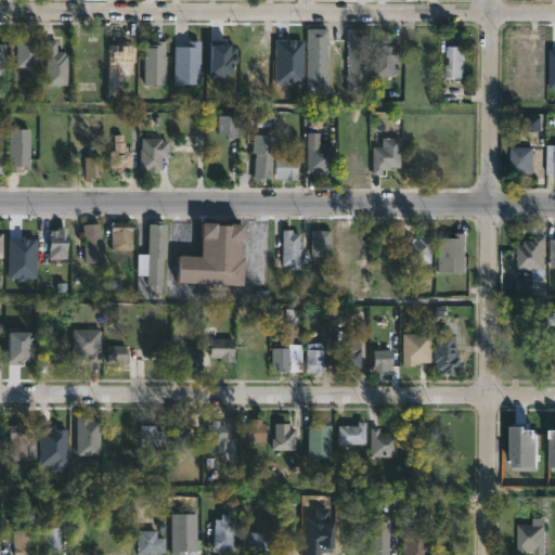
[(325,27),(325,40),(326,40),(326,44),(324,44),(324,56),(326,56),(325,76),(326,76),(326,81),(324,81),(325,93),(302,93),(302,27),(325,27)]
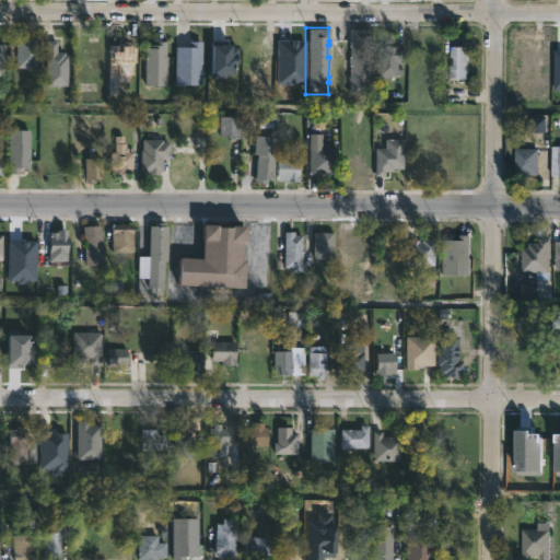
[(371,27),(371,95),(348,95),(348,66),(347,66),(347,57),(348,57),(348,44),(347,44),(347,41),(348,41),(348,28),(371,27)]
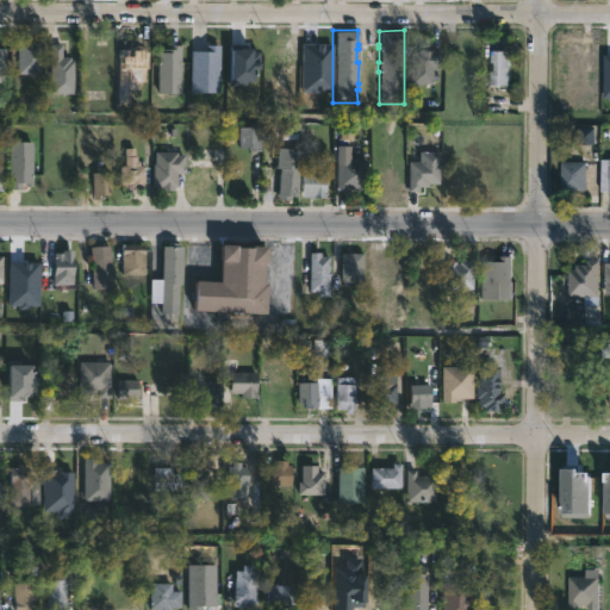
[(298,39),(330,39),(330,88),(298,88),(298,39)]
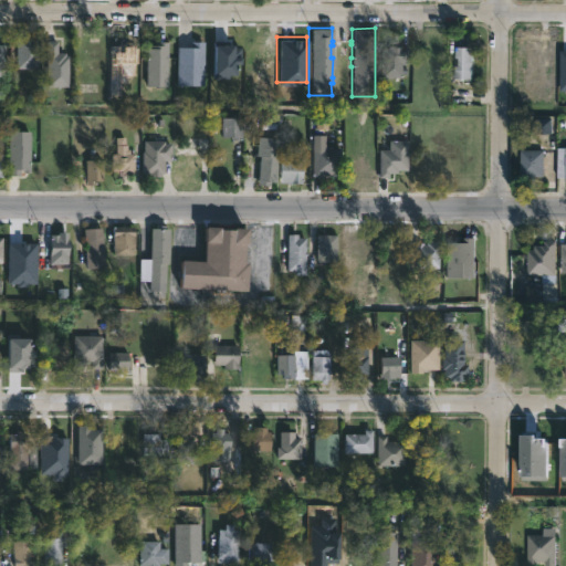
[(31,38),(31,40),(41,40),(41,64),(19,64),(19,38),(31,38)]
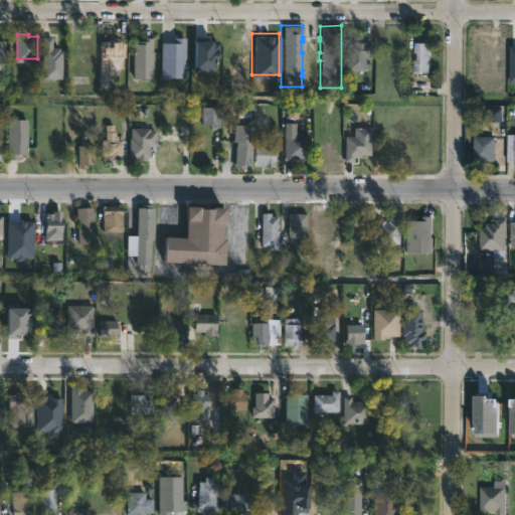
[(42,77),(42,36),(51,36),(51,47),(61,46),(62,76),(42,77)]
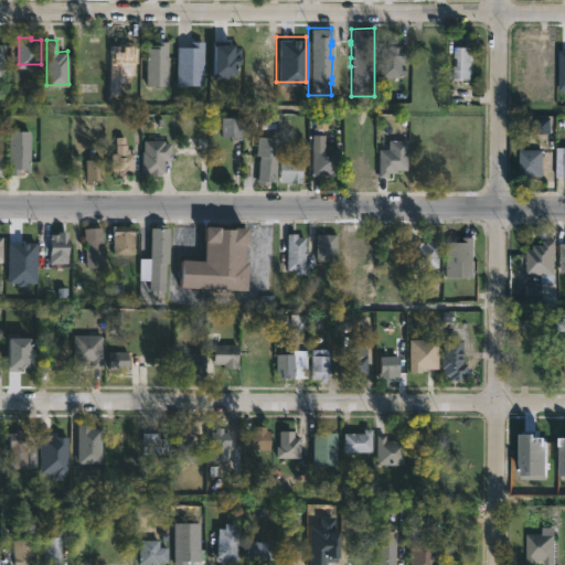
[(169,41),(167,86),(145,86),(146,48),(151,49),(151,40),(169,41)]
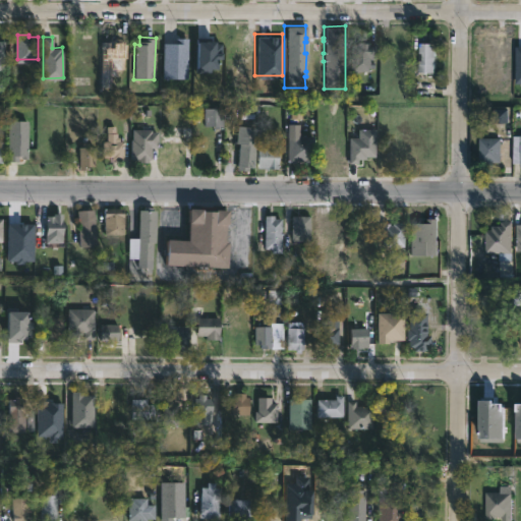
[(187,37),(185,77),(163,77),(164,42),(177,42),(177,37),(187,37)]
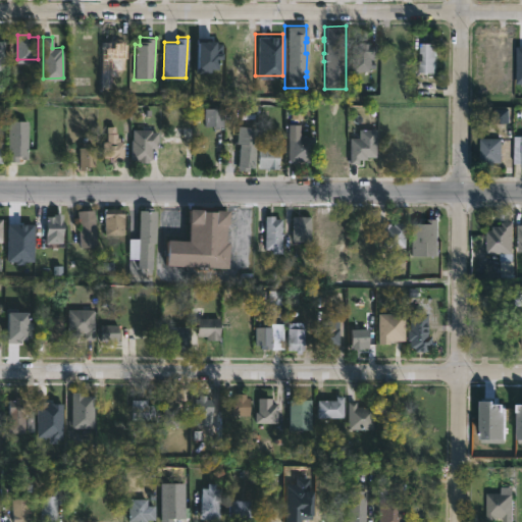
[(195,39),(223,39),(223,57),(216,57),(216,67),(209,67),(209,70),(195,70),(195,39)]
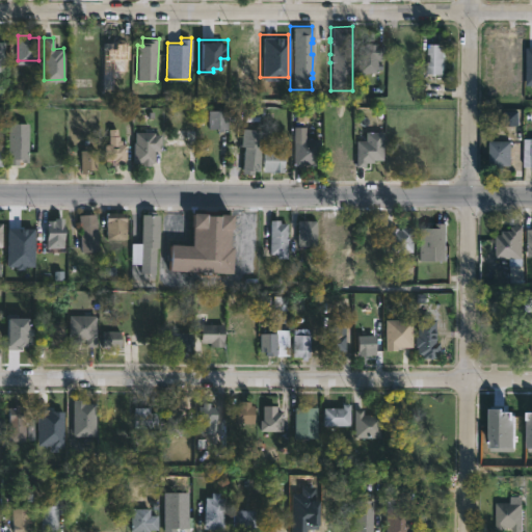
[(129,42),(101,41),(100,89),(111,89),(111,76),(118,77),(118,70),(126,70),(126,58),(129,58),(129,42)]
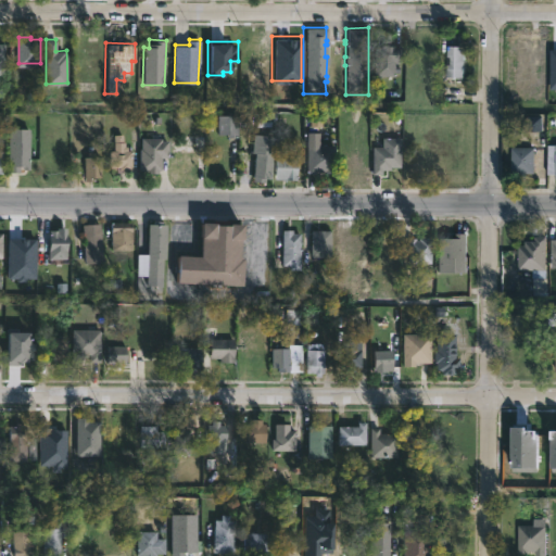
[(393,43),(393,47),(401,47),(400,62),(393,62),(393,75),(373,77),(373,47),(379,47),(379,43),(393,43)]
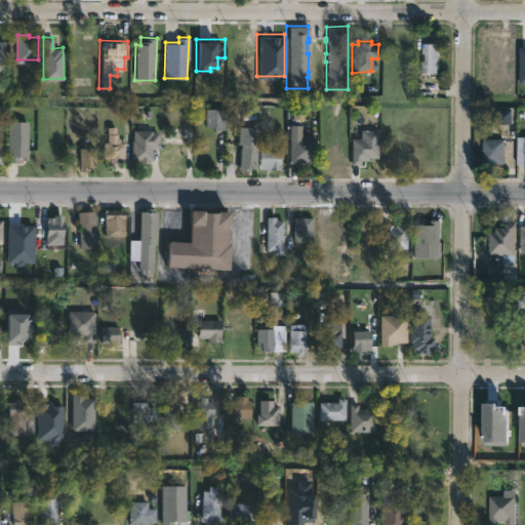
[(436,43),(435,74),(419,73),(420,43),(436,43)]
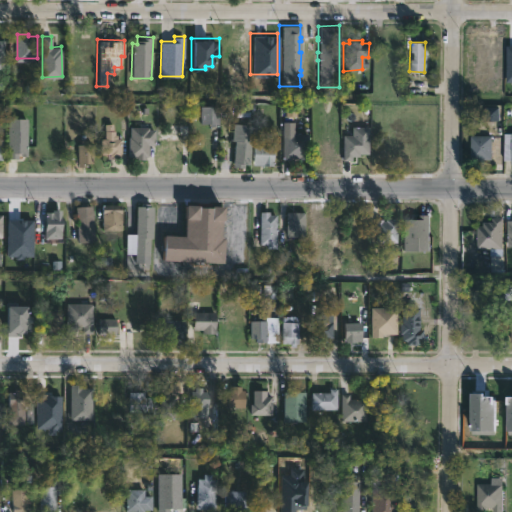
[(502,44),(511,44),(511,79),(502,79),(502,44)]
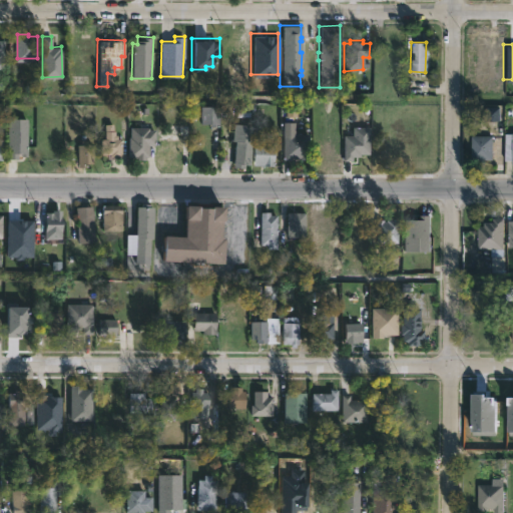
[(0,47),(13,47),(13,76),(0,76),(0,47)]
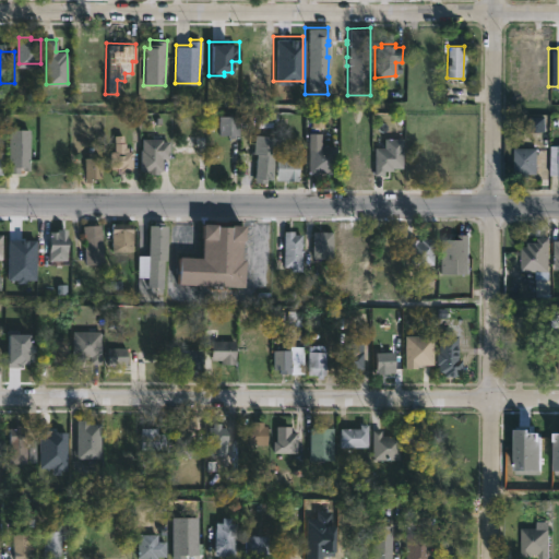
[(269,61),(269,87),(247,86),(245,64),(259,64),(259,61),(269,61)]
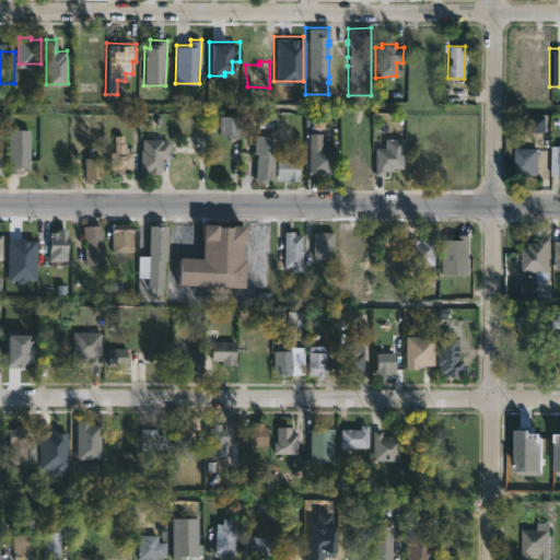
[(233,136),(217,136),(217,116),(238,116),(238,135),(233,136)]
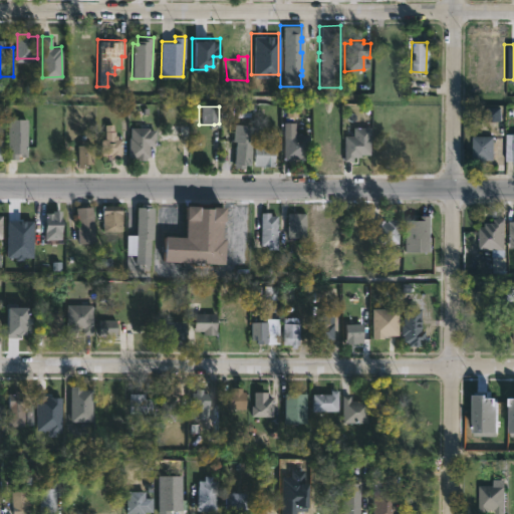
[(7,117),(26,116),(27,159),(8,160),(7,117)]
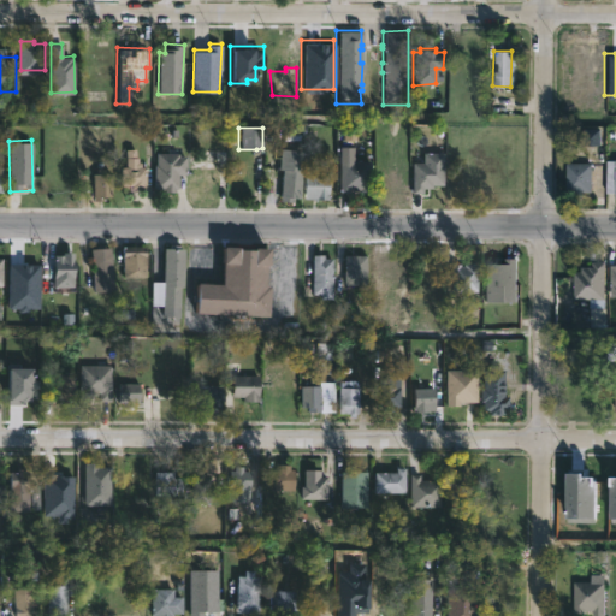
[(300,179),(298,197),(294,196),(292,202),(277,201),(279,171),(277,171),(279,148),(301,150),(298,179),(300,179)]
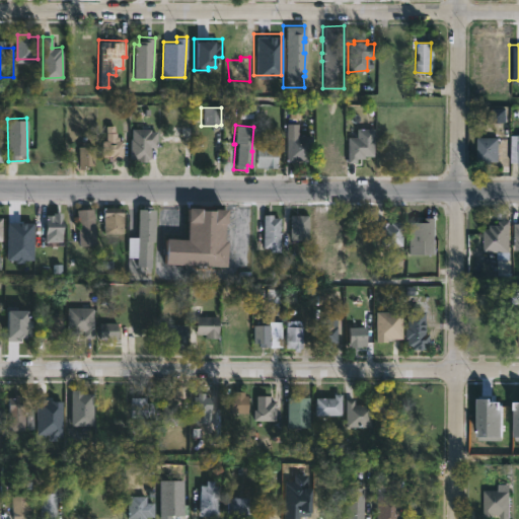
[(117,126),(117,133),(119,133),(119,137),(121,137),(121,141),(124,141),(125,159),(113,159),(113,156),(103,156),(102,141),(108,141),(108,126),(117,126)]
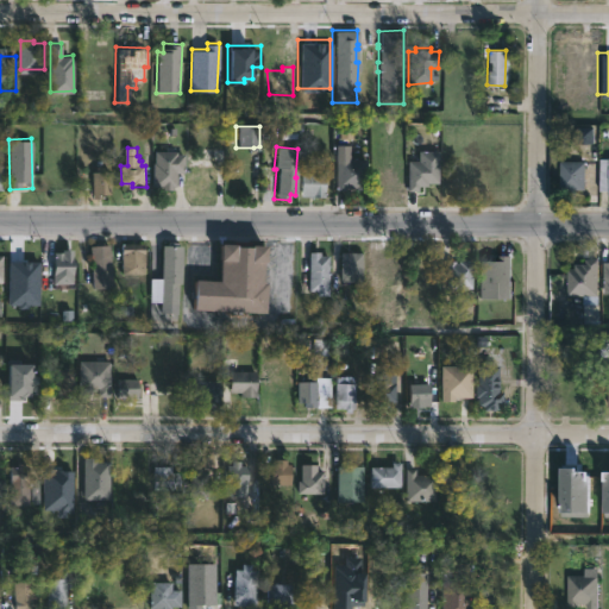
[(188,154),(188,173),(180,173),(179,186),(176,186),(176,189),(163,189),(163,186),(156,187),(157,151),(180,151),(180,154),(188,154)]
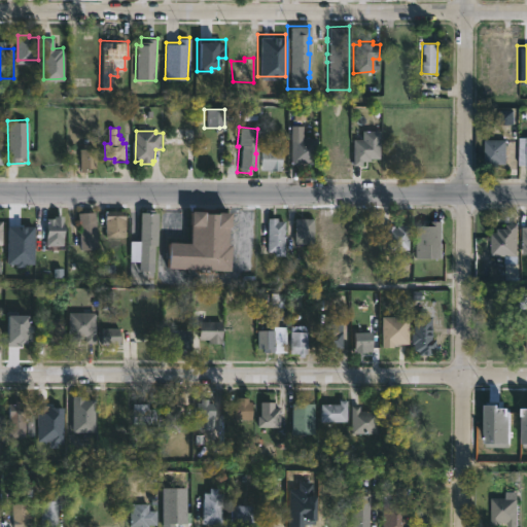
[(361,131),(380,131),(380,159),(371,159),(371,162),(362,162),(362,165),(353,165),(353,139),(361,139),(361,131)]
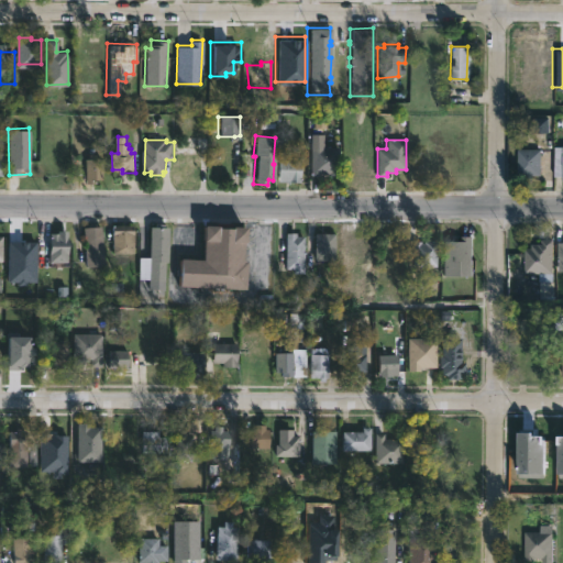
[(337,146),(338,175),(324,175),(324,174),(309,175),(308,147),(337,146)]
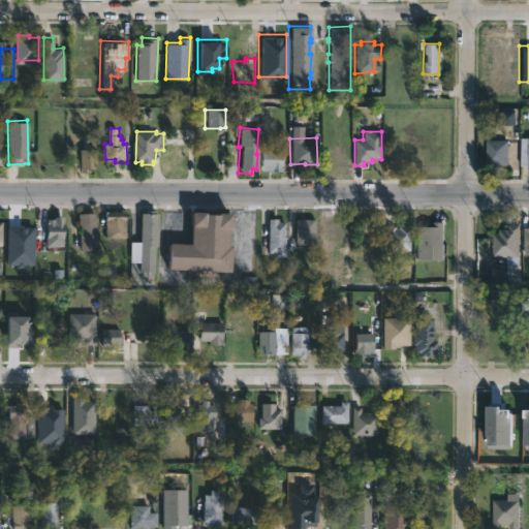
[(528,137),(528,170),(527,170),(527,165),(520,165),(519,137),(528,137)]
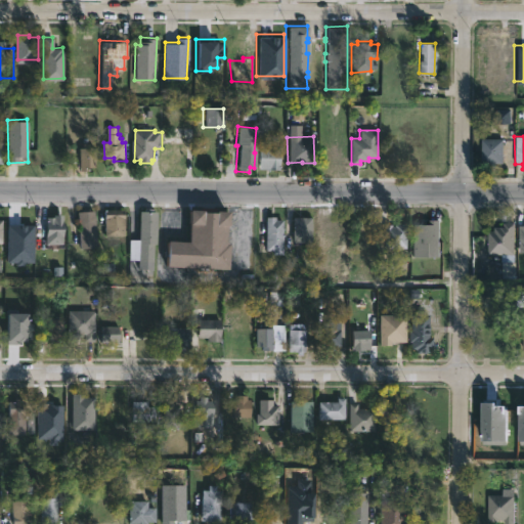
[(500,157),(500,163),(494,163),(493,165),(479,165),(480,138),(501,139),(500,157)]
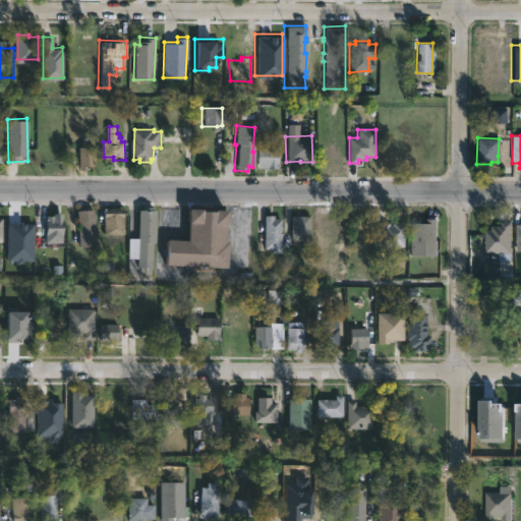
[(91,142),(91,147),(97,147),(97,166),(90,166),(90,169),(81,169),(80,147),(84,147),(83,142),(91,142)]
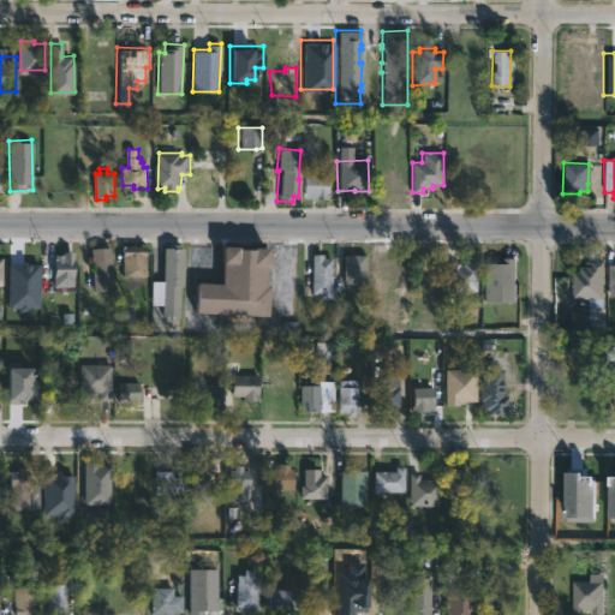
[(203,168),(203,173),(215,173),(214,197),(193,197),(195,168),(203,168)]
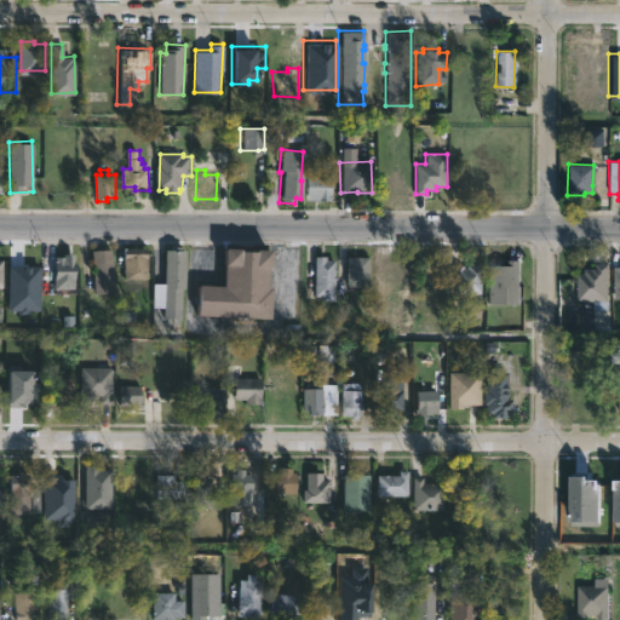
[(315,200),(303,200),(303,172),(328,172),(328,200),(315,200)]
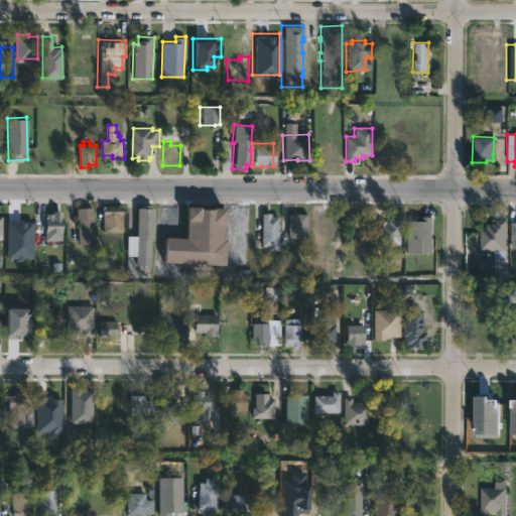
[(149,205),(149,208),(154,208),(153,240),(151,240),(150,257),(126,256),(127,235),(136,236),(137,208),(141,208),(141,205),(149,205)]
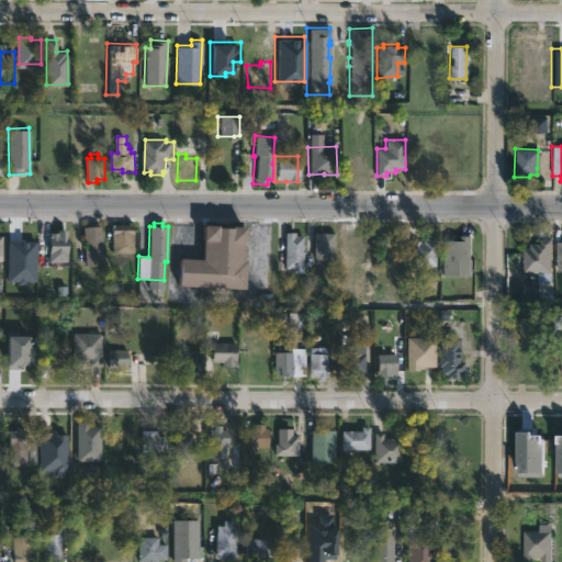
[(213,226),(243,226),(242,260),(245,260),(245,288),(178,287),(179,257),(202,258),(202,239),(200,239),(200,223),(214,224),(213,226)]
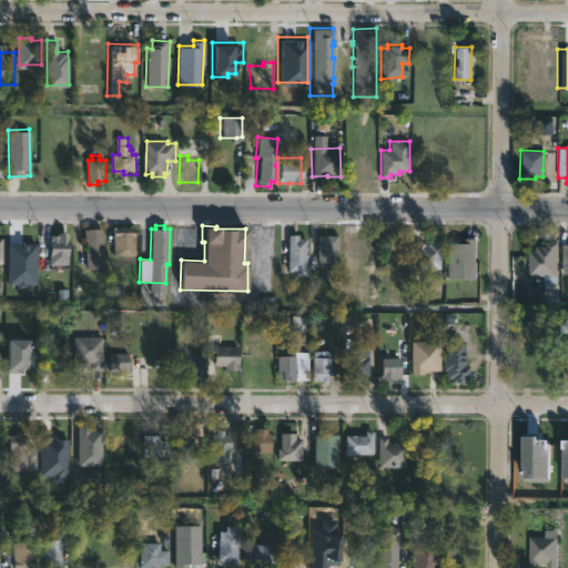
[(104,271),(85,270),(87,227),(104,229),(104,271)]
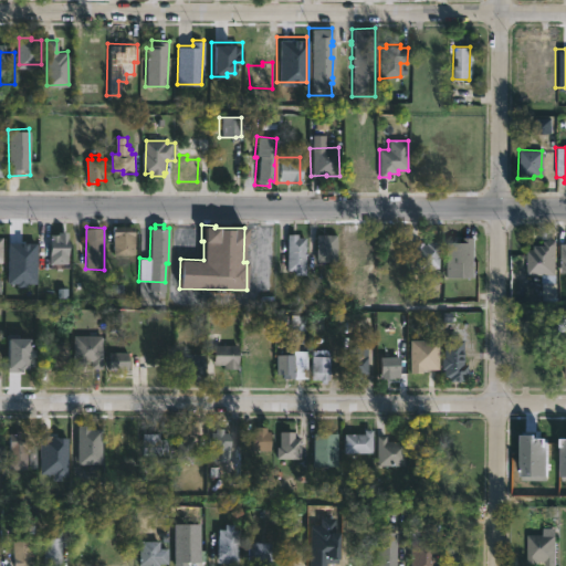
[(136,252),(116,252),(116,227),(136,227),(136,252)]
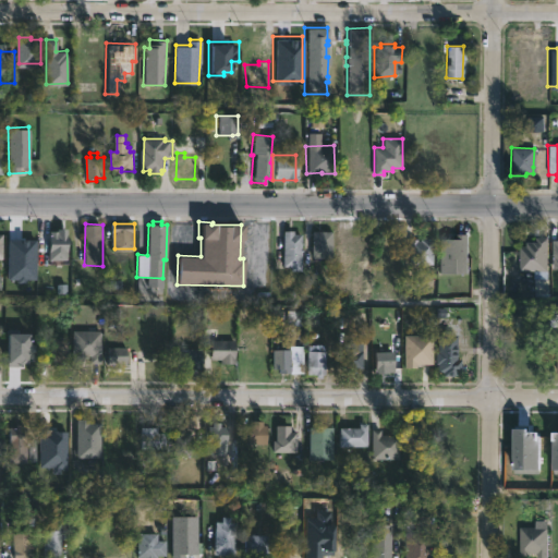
[(69,229),(68,252),(60,251),(60,259),(51,259),(52,231),(59,231),(59,229),(69,229)]
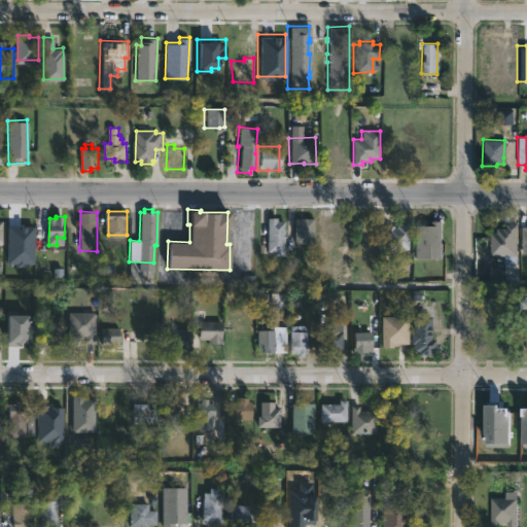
[(275,218),(275,220),(282,220),(282,255),(272,255),(272,251),(265,251),(265,217),(275,218)]
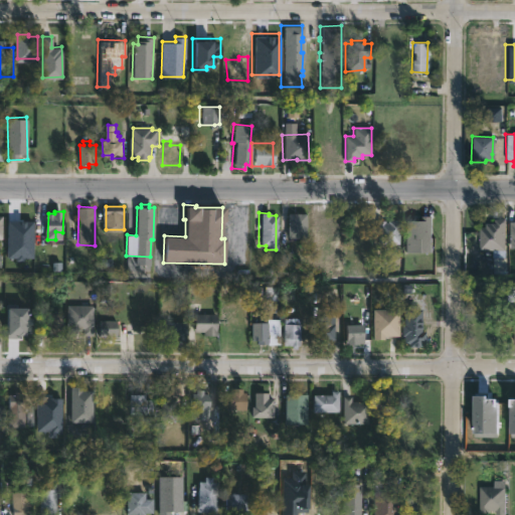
[(304,238),(286,238),(286,213),(305,213),(304,238)]
